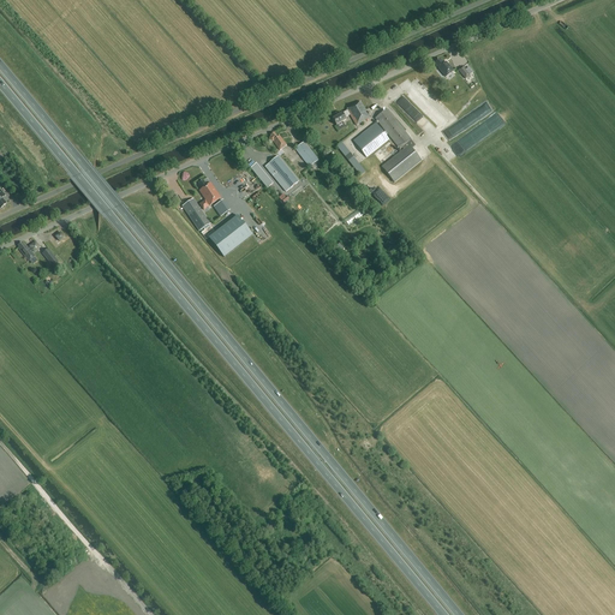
[(443,65),(440,60),(435,64),(439,69),(439,70),(446,78),(453,71),(446,63),(443,65)]
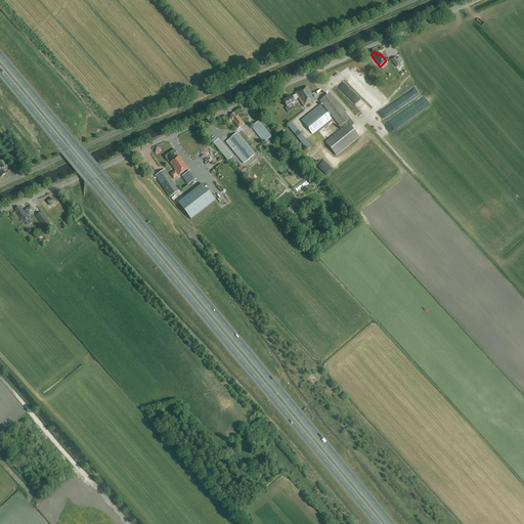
[(396,68),(401,64),(395,56),(390,60),(396,68)]
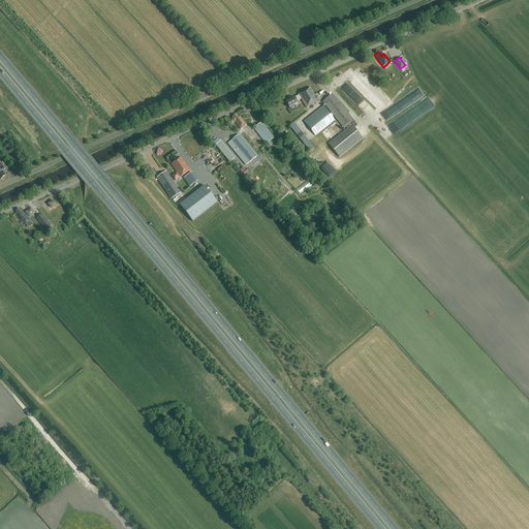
[(346,82),(340,88),(354,101),(360,95),(346,82)]
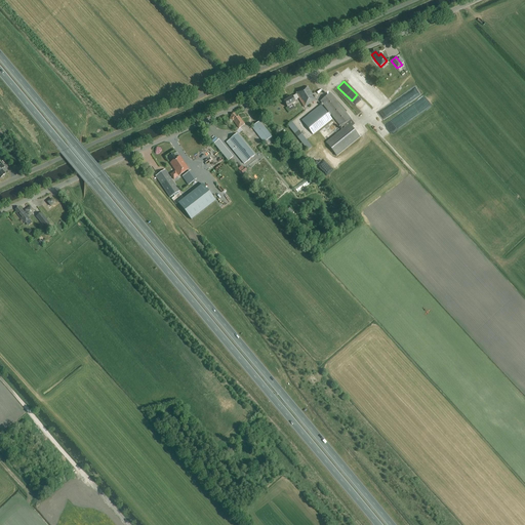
[(316,101),(308,87),(304,89),(296,94),(284,102),(287,108),(295,103),(294,102),(298,98),(305,108),(316,101)]
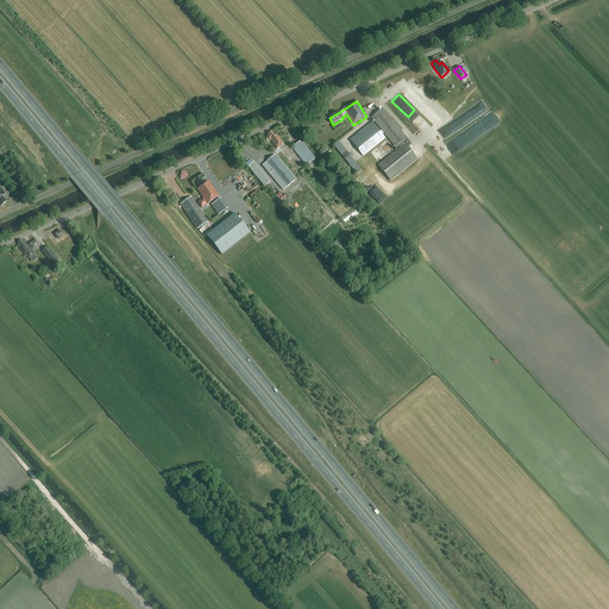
[(447,137),(490,111),(484,104),(443,129),(447,137)]
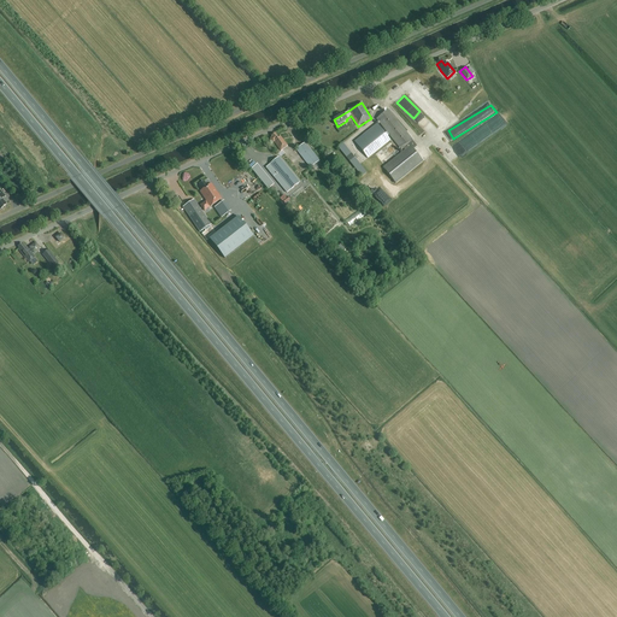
[(376,119),(387,133),(388,135),(401,151),(403,148),(405,151),(383,168),(395,183),(423,162),(413,150),(410,146),(409,145),(412,141),(388,110),(376,119)]
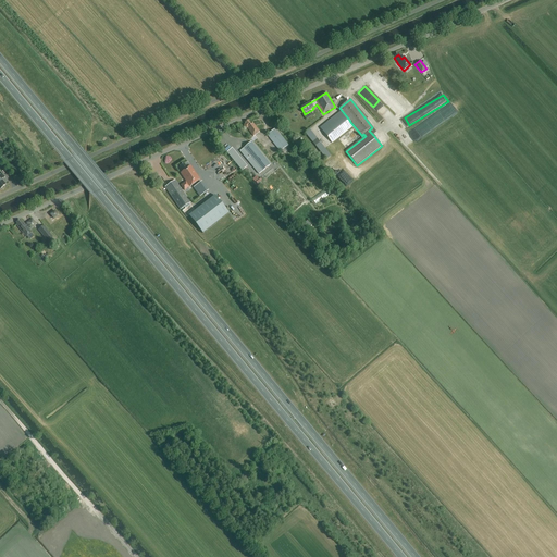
[(405,110),(409,113),(415,107),(411,103),(405,110)]
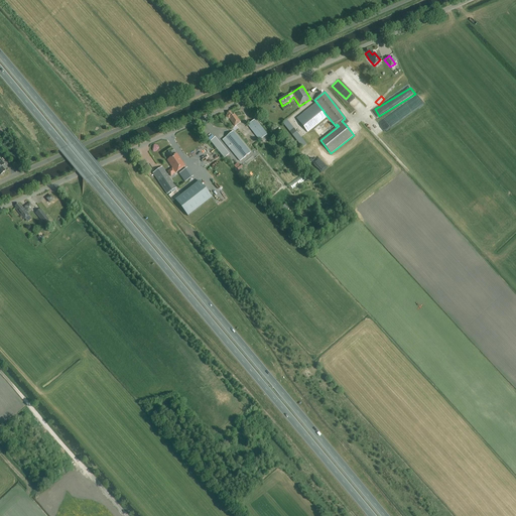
[(327,117),(324,114),(321,112),(315,104),(296,119),(307,132),(327,117)]
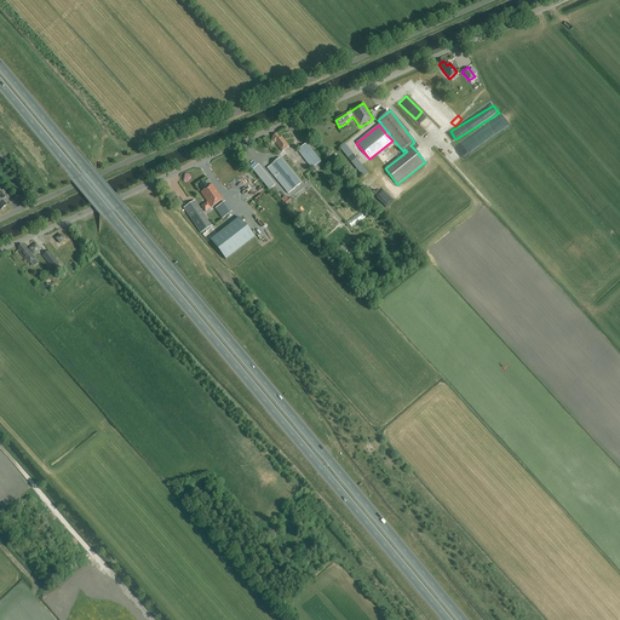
[(280,139),(276,135),(273,137),(274,138),(271,139),(274,144),(275,143),(282,153),(288,147),(282,138),(280,139)]
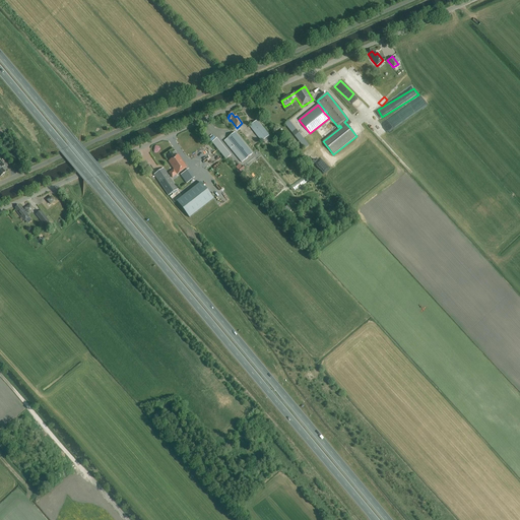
[(261,141),(268,136),(257,121),(250,126),(261,141)]
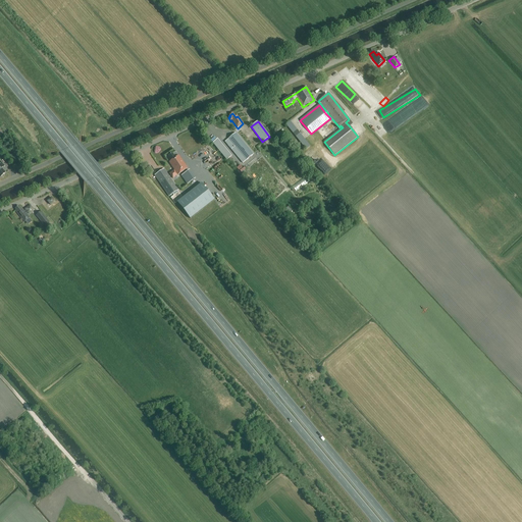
[(306,150),(309,147),(310,146),(291,121),(285,124),(306,150)]
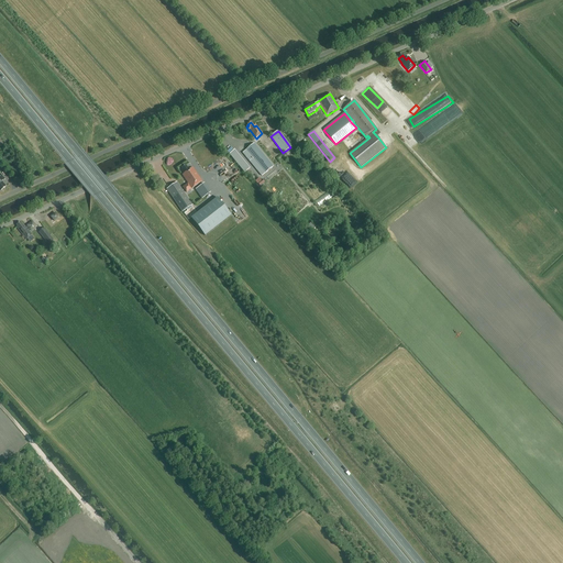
[(253,145),(243,153),(262,176),(273,167),(257,147),(256,148),(253,145)]
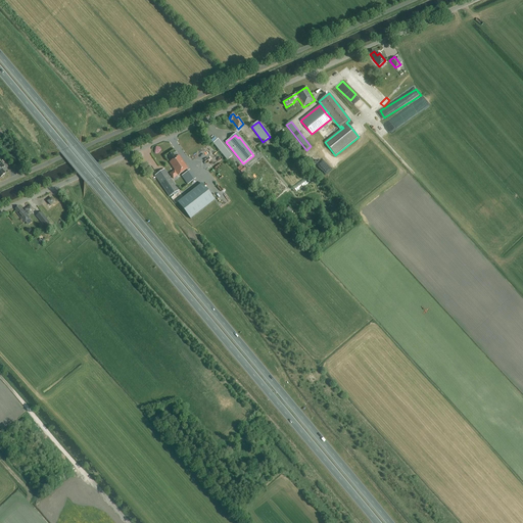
[(227,160),(232,156),(216,136),(210,140),(227,160)]
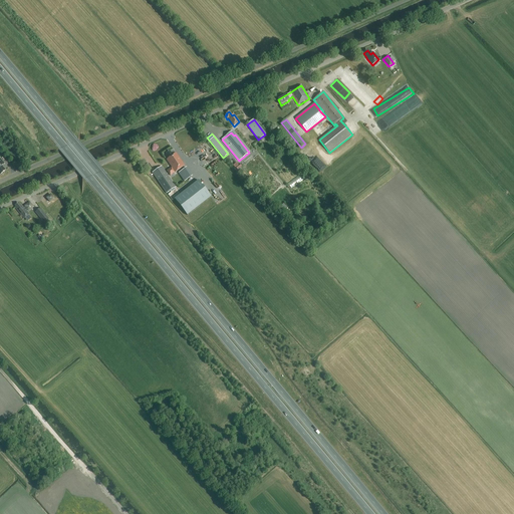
[(173,156),(170,151),(166,154),(167,155),(166,156),(168,159),(167,160),(172,168),(167,171),(170,176),(178,171),(185,166),(176,154),(173,156)]
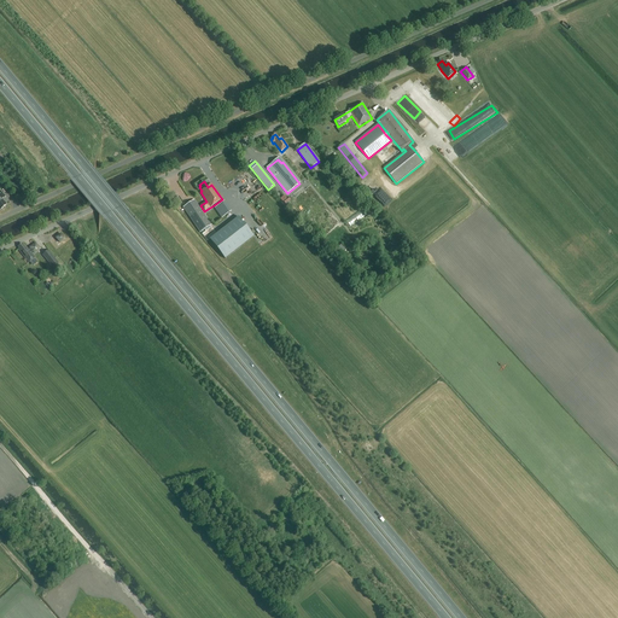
[(222,199),(214,205),(222,217),(231,211),(222,199)]
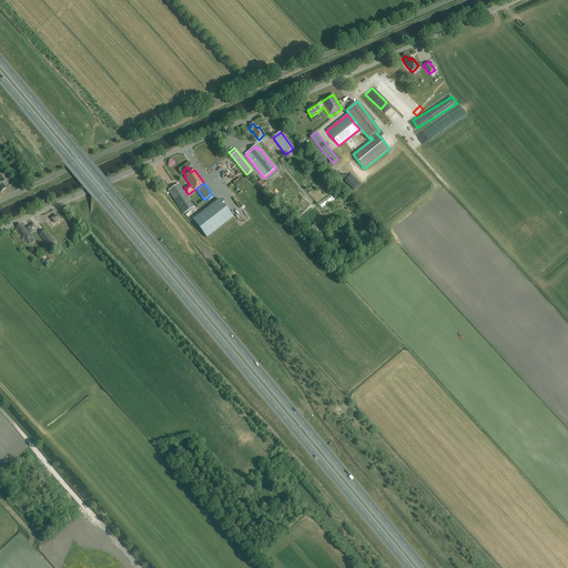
[(183,214),(194,208),(179,184),(168,191),(183,214)]
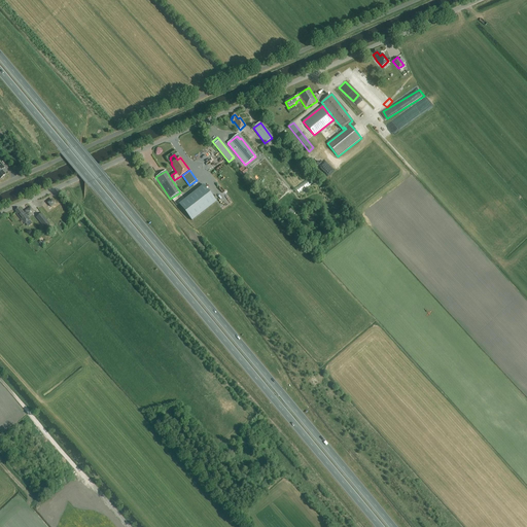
[(295,188),(299,194),(311,184),(307,179),(295,188)]
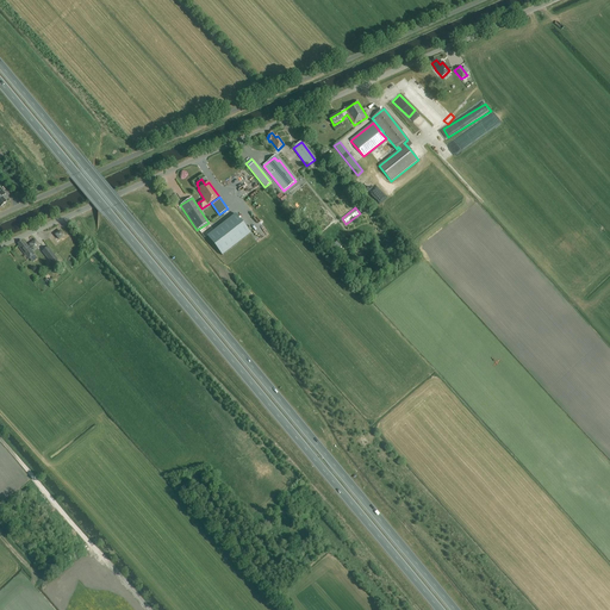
[(236,215),(206,236),(222,256),(250,234),(236,215)]
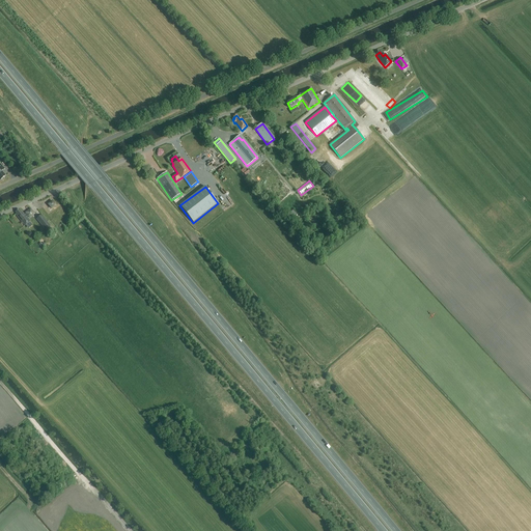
[(51,200),(47,205),(50,210),(55,204),(51,200)]
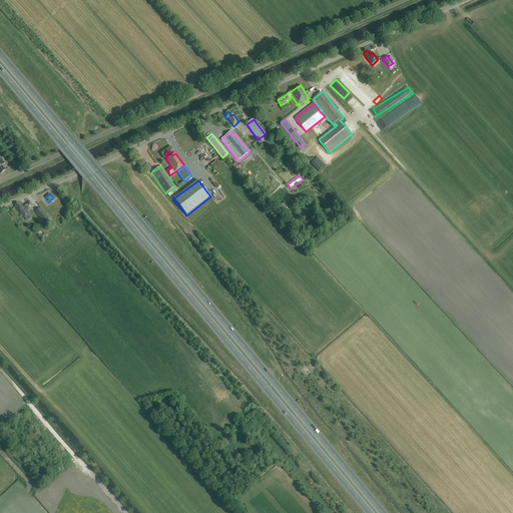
[(29,214),(26,210),(27,209),(28,211),(34,207),(29,201),(24,205),(25,207),(24,207),(23,206),(22,206),(18,202),(15,205),(16,206),(15,207),(24,218),(25,218),(27,220),(30,217),(28,215),(29,214)]
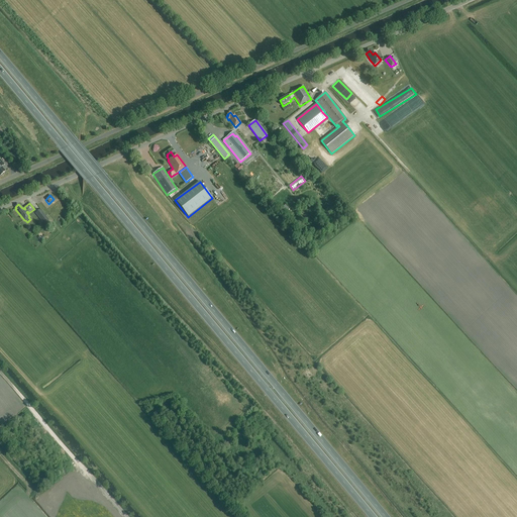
[(290,210),(285,206),(281,210),(285,214),(290,210)]
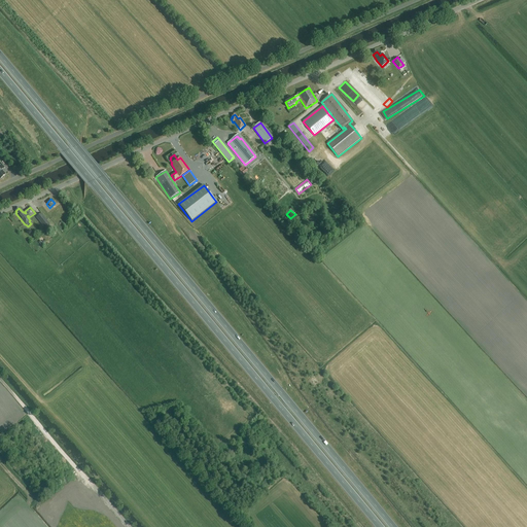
[(48,234),(54,230),(41,213),(36,217),(46,231),(48,234)]
